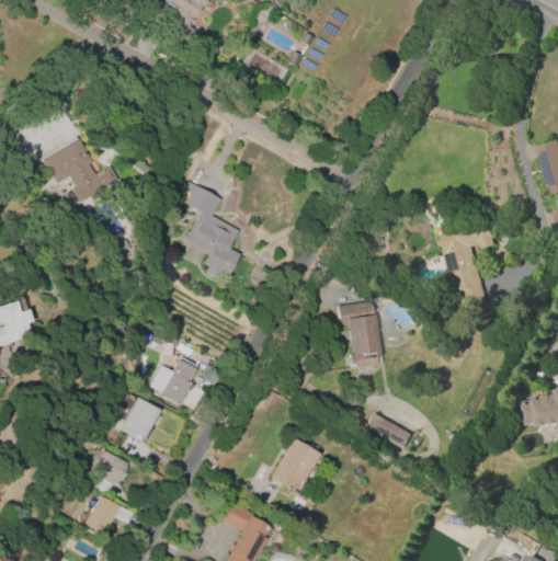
[(206,0),(186,35),(170,25),(179,10),(161,0),(206,0)]
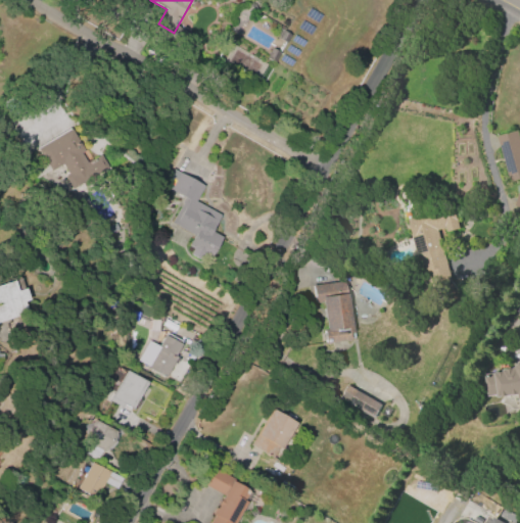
[(40,148),(73,129),(85,150),(82,152),(88,163),(102,154),(110,169),(95,177),(97,180),(87,187),(84,183),(74,188),(66,176),(69,174),(63,163),(53,170),(40,148)]
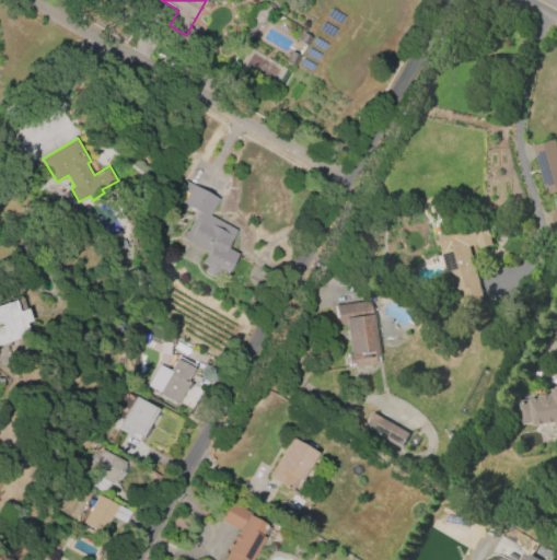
[(535,146),(556,140),(556,194),(549,196),(535,146)]
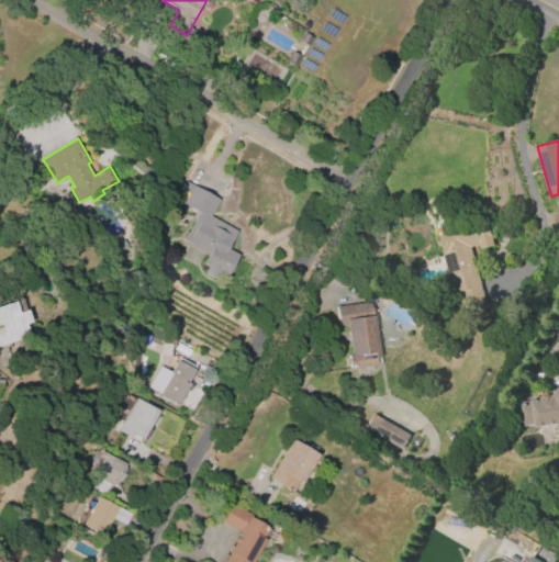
[(210,254),(186,239),(198,218),(197,217),(199,215),(186,209),(187,205),(178,201),(189,183),(221,201),(212,215),(239,231),(230,248),(241,256),(227,279),(220,276),(217,281),(204,273),(208,268),(203,265),(210,254)]
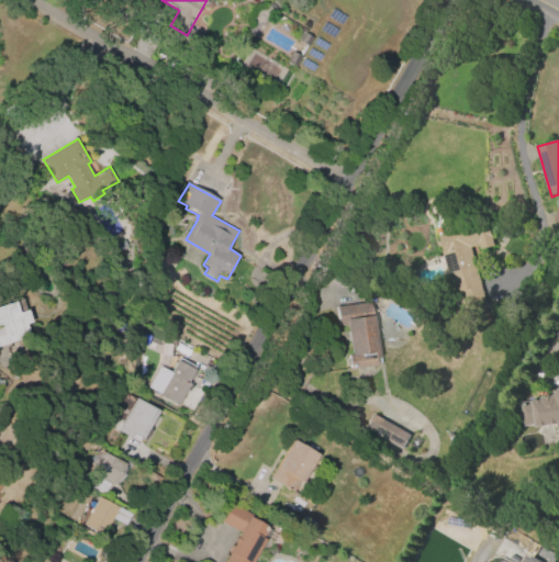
[(440,236),(490,222),(496,246),(483,250),(482,245),(472,248),(488,302),(468,307),(465,293),(457,295),(440,236)]
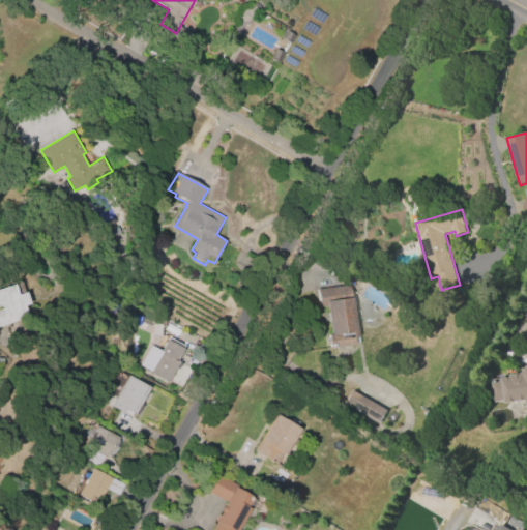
[(0,289),(15,285),(19,295),(27,292),(30,303),(26,305),(30,317),(0,326),(0,310),(3,308),(2,306),(0,306),(0,289)]
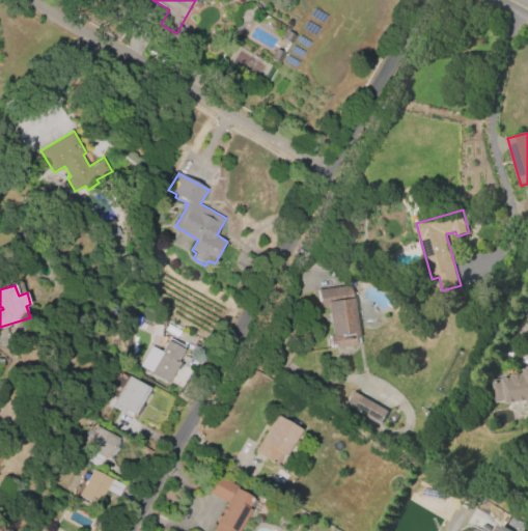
[(321,289),(353,285),(361,339),(356,339),(357,346),(333,350),(331,335),(334,335),(331,306),(324,307),(321,289)]
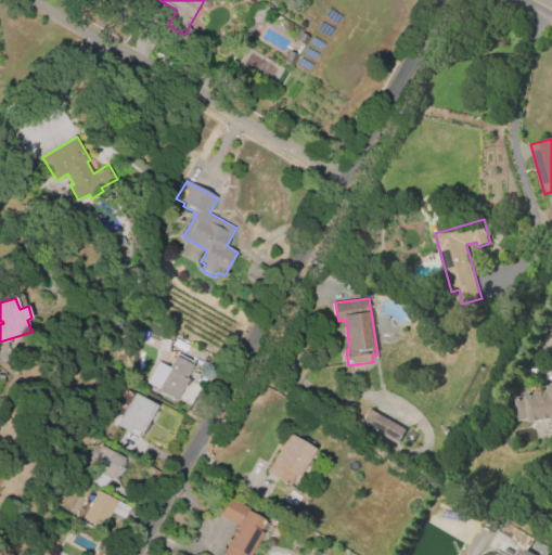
[(159,389),(163,383),(151,377),(159,361),(171,368),(178,356),(195,365),(188,378),(189,378),(178,400),(159,389)]
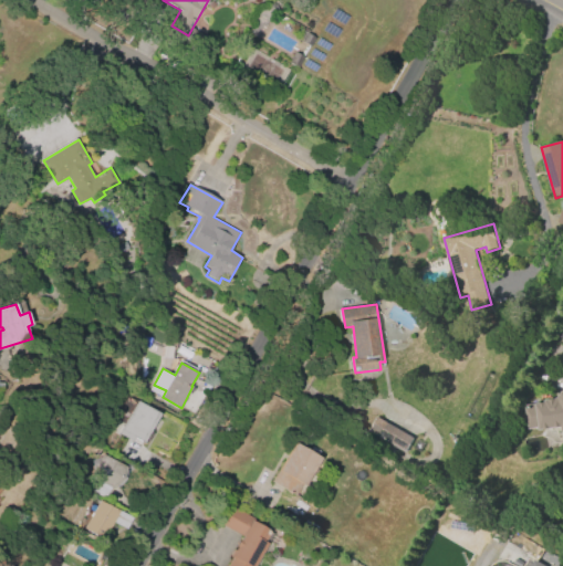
[(531,429),(528,406),(548,402),(548,400),(560,398),(562,396),(562,427),(543,429),(543,428),(531,429)]
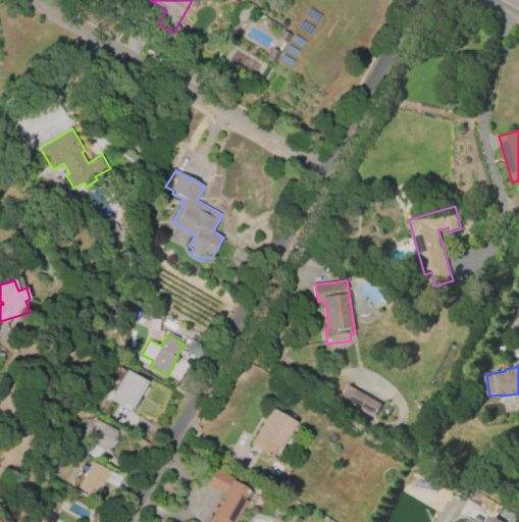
[(110,401),(127,370),(149,381),(135,408),(125,404),(123,408),(110,401)]
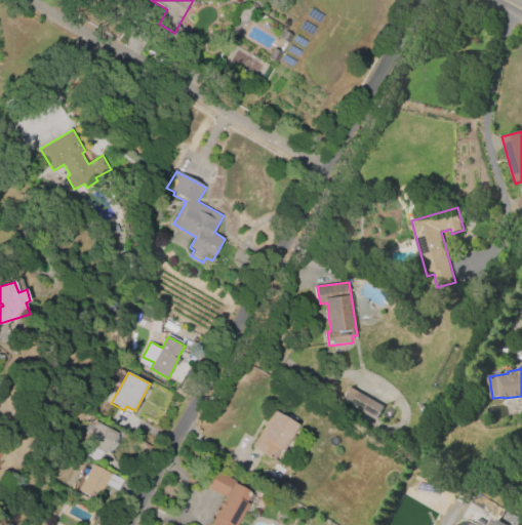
[(378,420),(343,400),(350,386),(386,407),(378,420)]
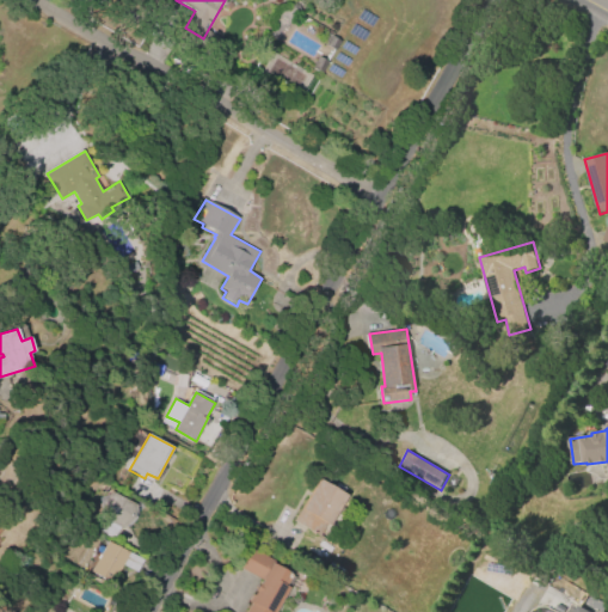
[(320,536),(295,521),(320,478),(348,495),(331,525),(327,524),(320,536)]
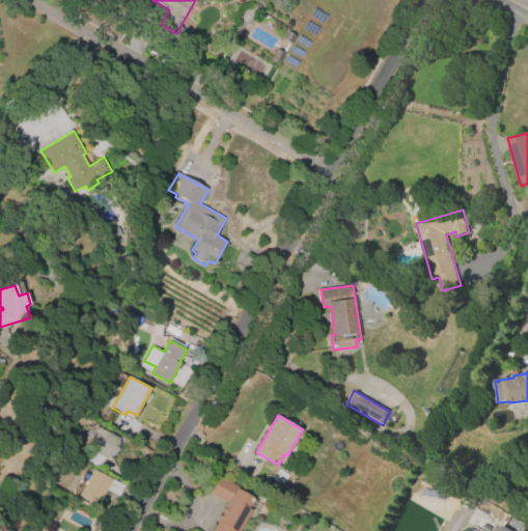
[(99,426),(120,439),(117,448),(109,458),(107,457),(102,468),(90,462),(95,451),(89,448),(91,442),(87,432),(96,429),(99,426)]
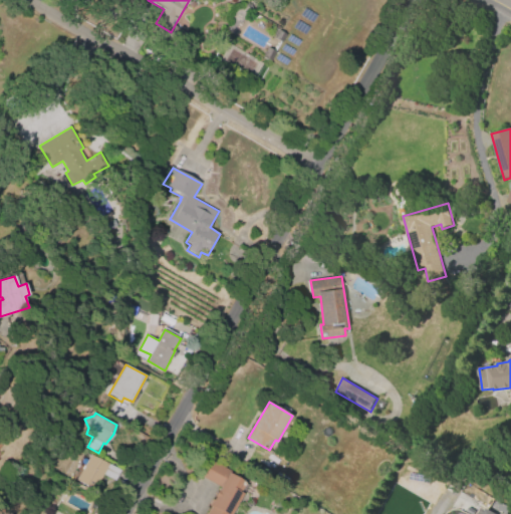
[(78,481),(93,454),(122,470),(116,480),(105,474),(96,490),(78,481)]
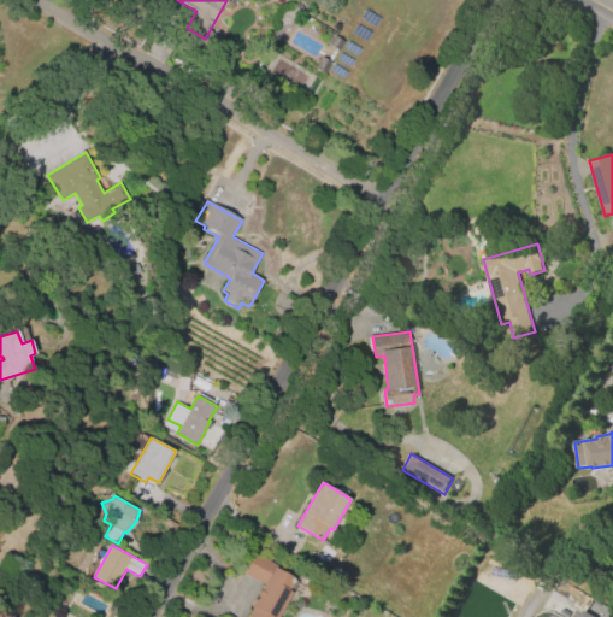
[(277,616),(248,616),(253,610),(251,609),(264,585),(243,573),(255,552),(276,564),(275,568),(294,579),(288,591),(292,593),(277,616)]
